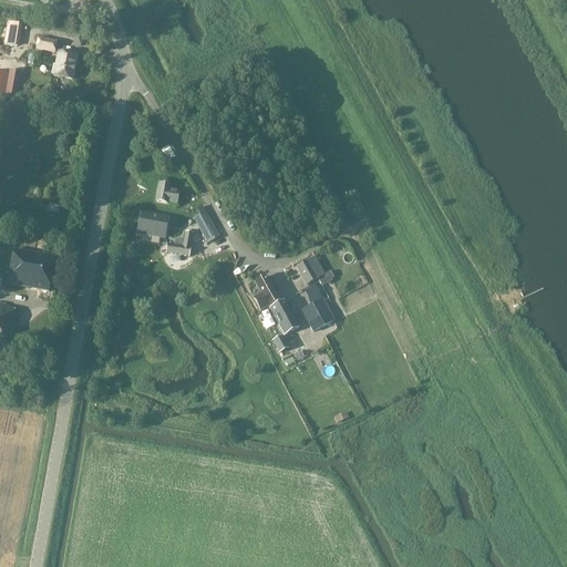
[(54,54),(57,41),(38,38),(35,51),(54,54)]
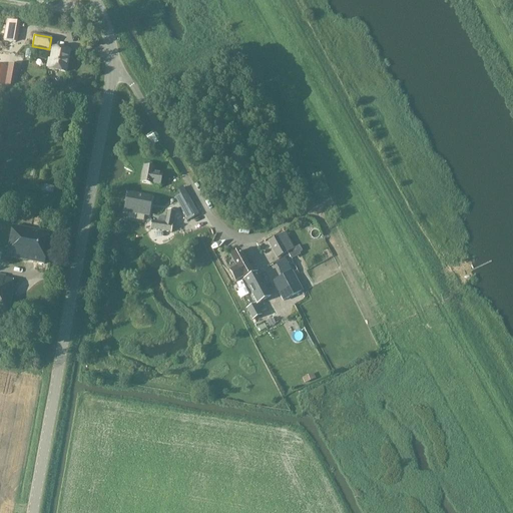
[(52,48),(48,68),(65,72),(69,52),(52,48)]
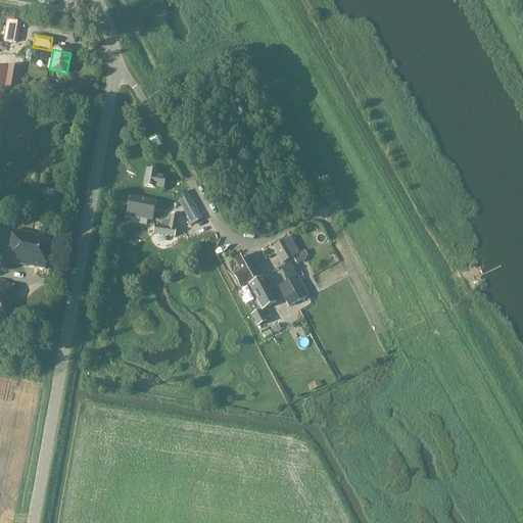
[(0,88),(16,91),(20,66),(8,64),(7,68),(0,66),(0,88)]
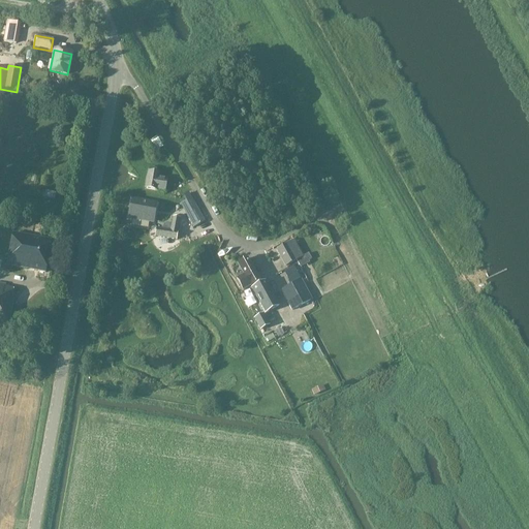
[(157,137),(151,141),(157,150),(162,147),(157,137)]
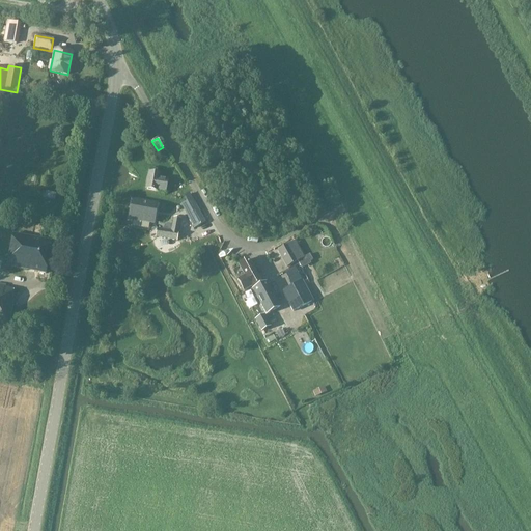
[(161,174),(157,174),(158,170),(149,169),(149,173),(147,173),(144,190),(165,193),(168,179),(160,178),(161,174)]
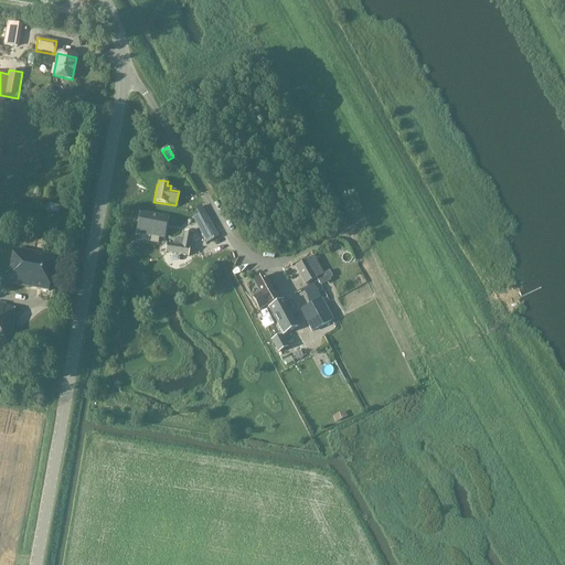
[(200,209),(198,215),(203,224),(198,227),(206,243),(219,236),(202,208),(200,209)]
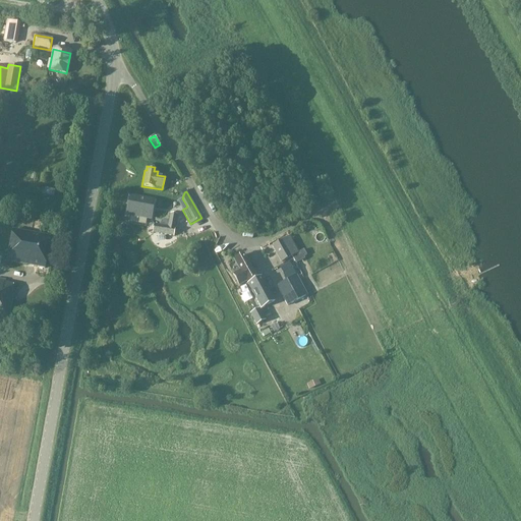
[(130,196),(127,215),(150,219),(153,201),(130,196)]
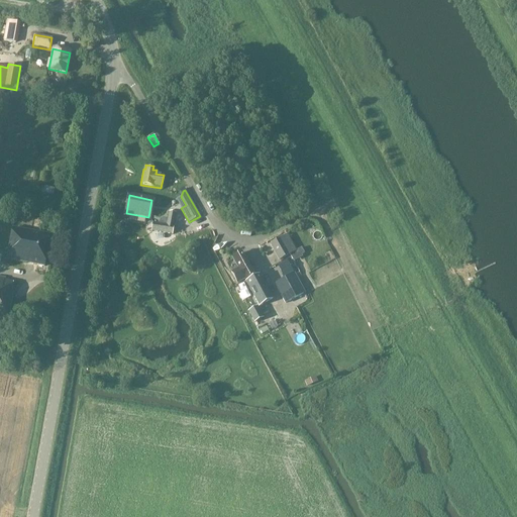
[(175,215),(168,213),(166,225),(153,223),(151,231),(172,235),(175,215)]
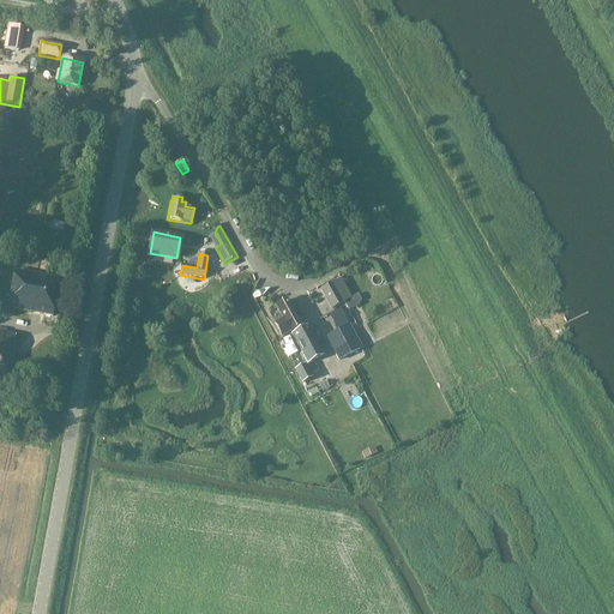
[(53,317),(59,280),(14,271),(7,307),(53,317)]
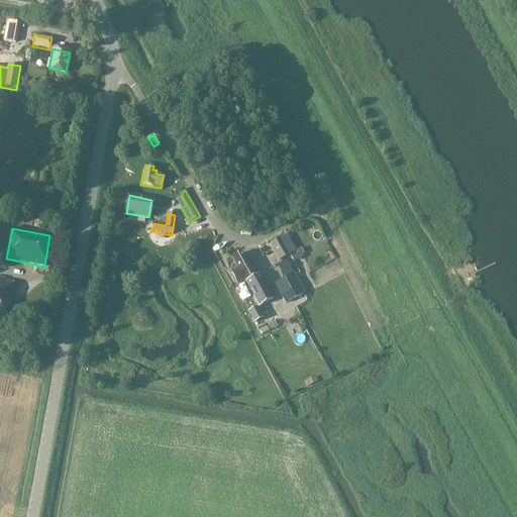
[(270,244),(279,260),(280,261),(290,254),(293,262),(302,256),(301,254),(304,253),(301,247),(296,250),(287,234),(270,244)]
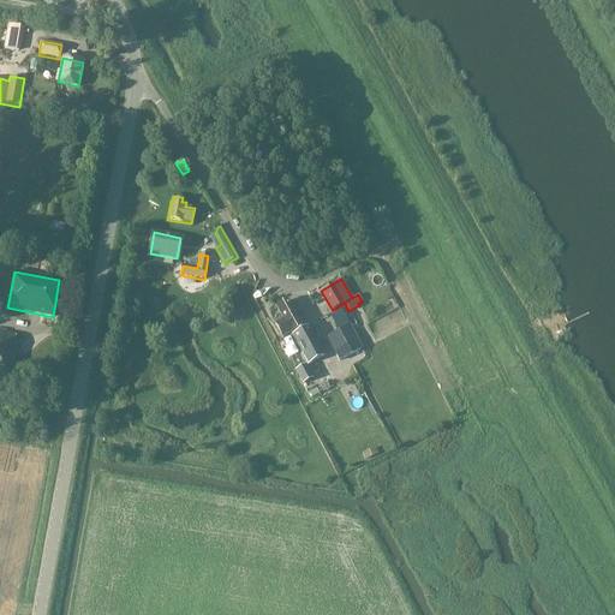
[(297,318),(287,300),(275,306),(282,318),(274,323),(281,338),(291,332),(300,326),(297,318)]
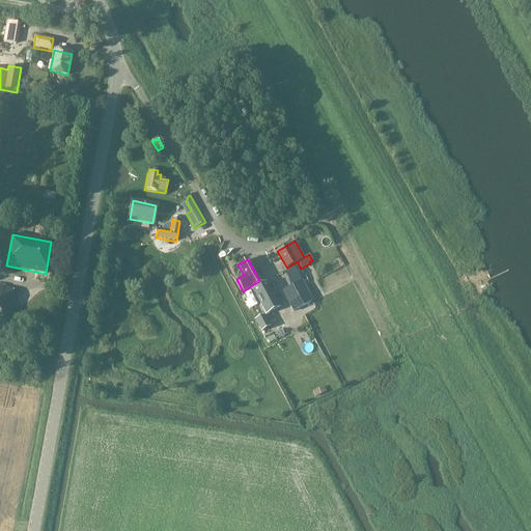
[(290,285),(301,280),(295,268),(284,273),(290,285)]
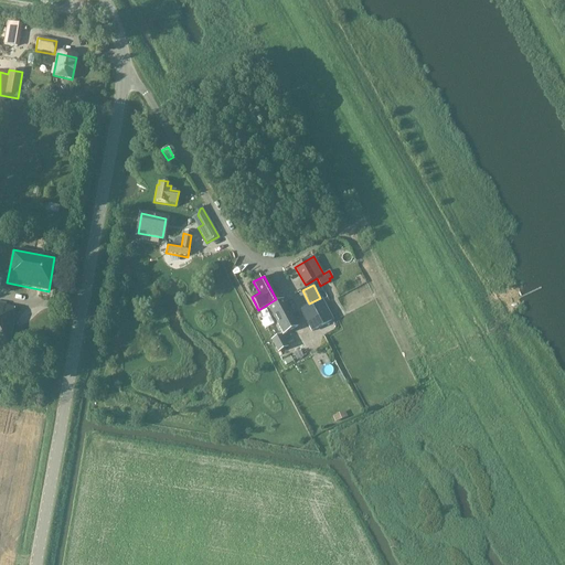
[(284,333),(297,326),(283,299),(268,307),(284,333)]
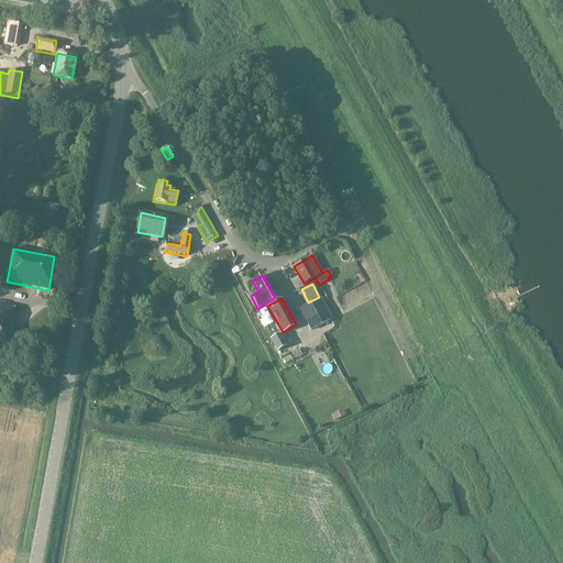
[(310,331),(332,319),(327,307),(323,308),(319,298),(299,308),(310,331)]
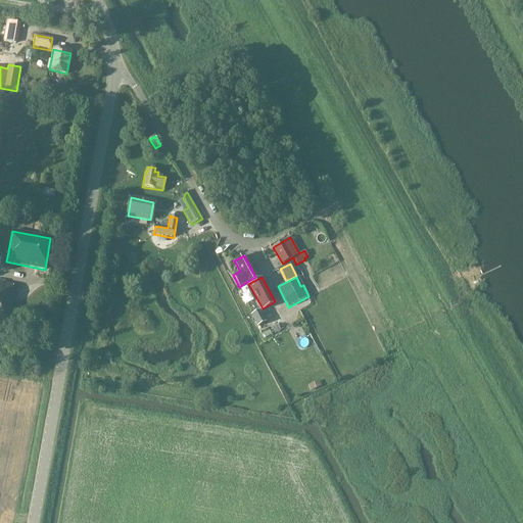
[(0,320),(8,322),(13,296),(11,295),(13,285),(0,282),(0,320)]
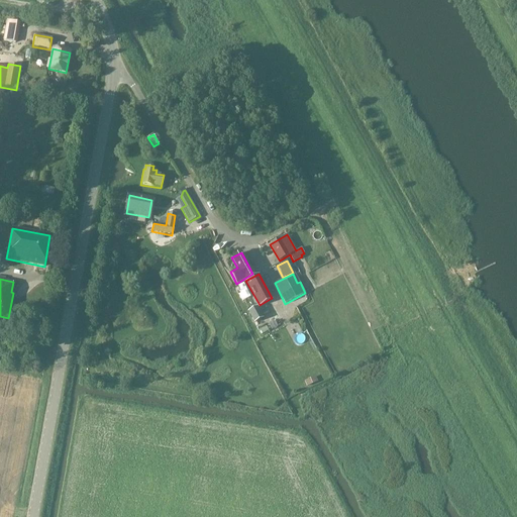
[(248,311),(254,322),(264,317),(257,306),(248,311)]
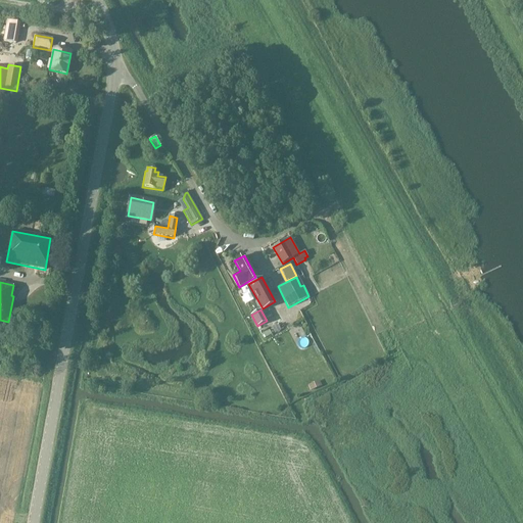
[(317,381),(307,385),(310,390),(319,386),(317,381)]
